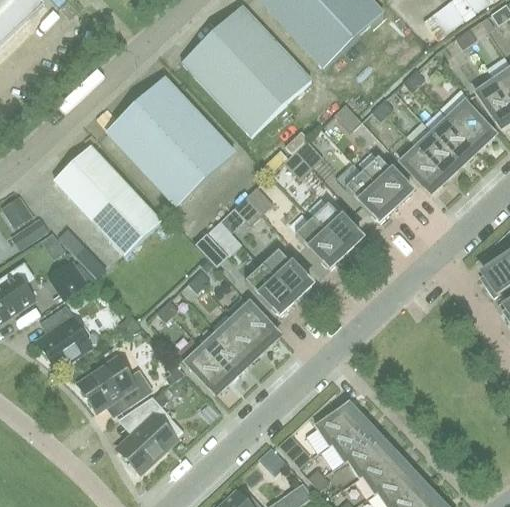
[(0,0),(0,46),(46,2),(44,0),(0,0)]
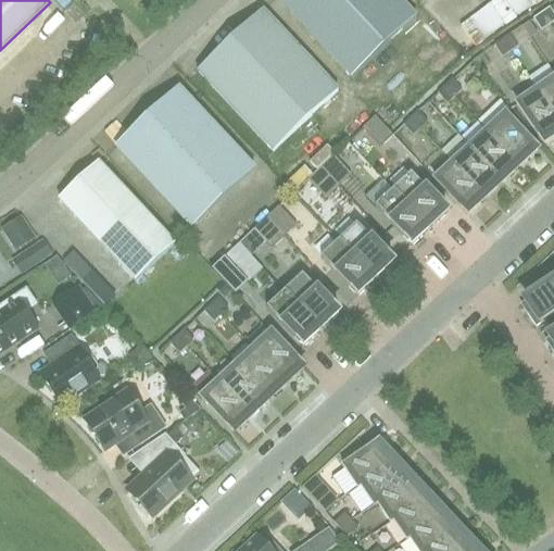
[(285,0),(353,74),(418,13),(406,0),(285,0)]
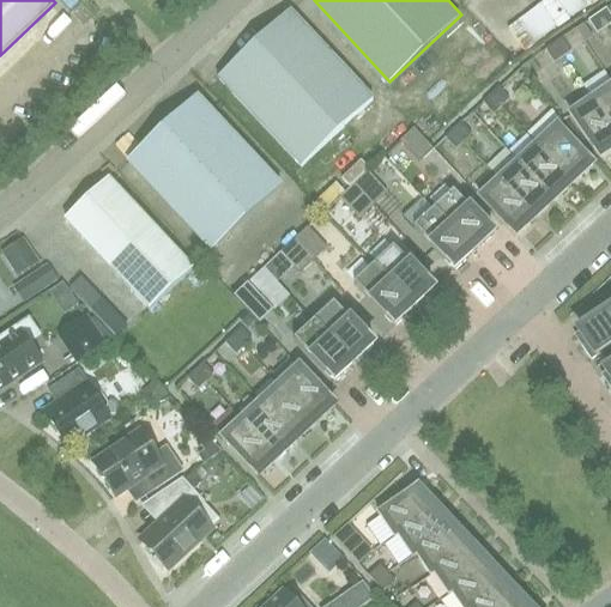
[(610,13),(605,5),(598,10),(606,23),(610,20),(610,13)]
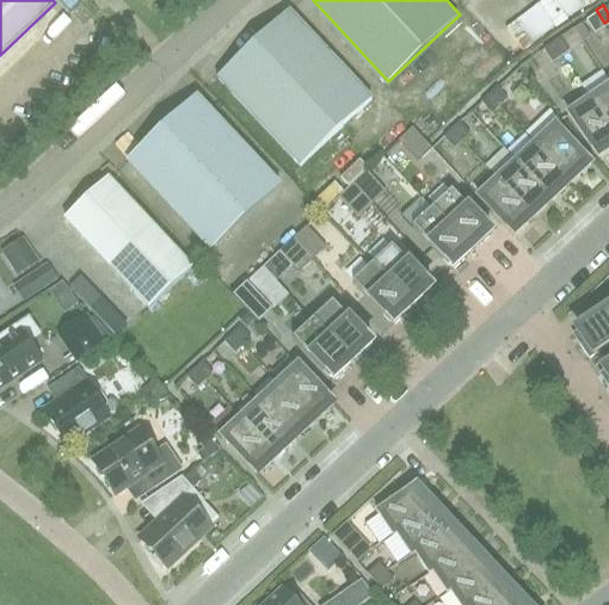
[(302,161),(373,96),(290,7),(220,73),(302,161)]
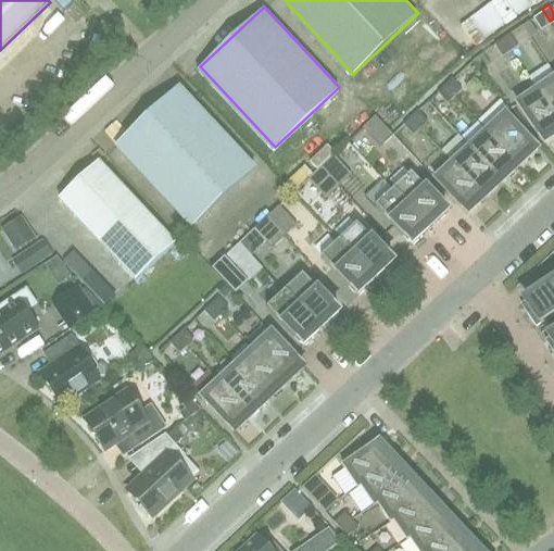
[(550,21),(542,9),(534,14),(543,26),(550,21)]
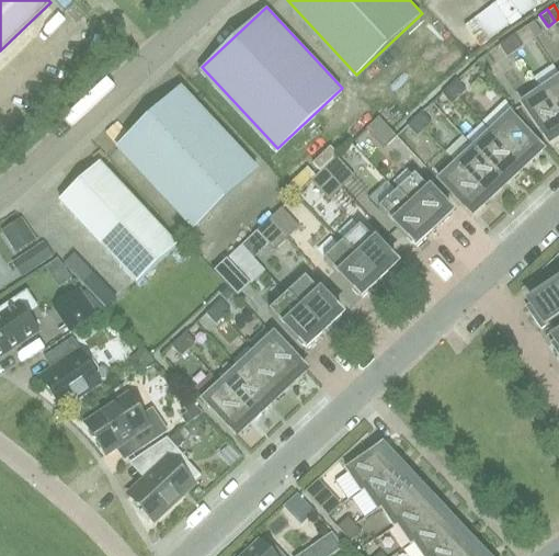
[(509,53),(525,42),(517,30),(501,41),(509,53)]
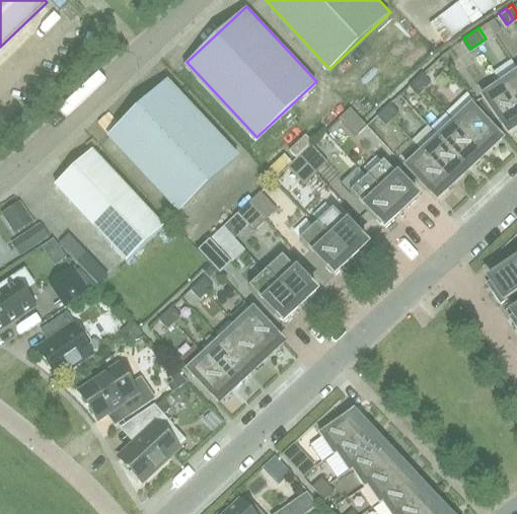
[(424,70),(410,82),(419,92),(433,79),(424,70)]
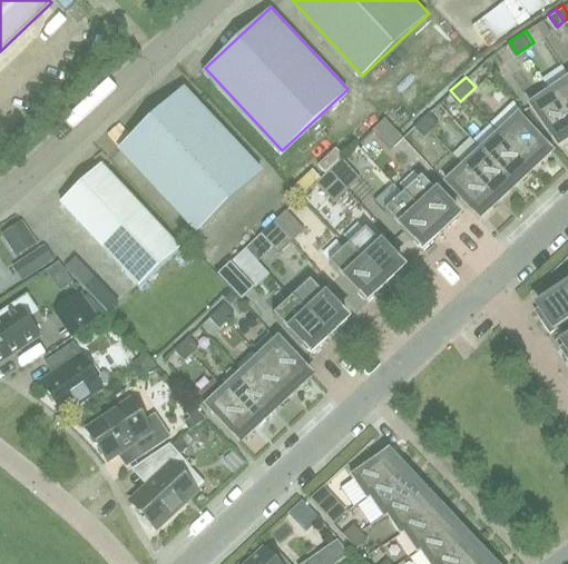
[(567,77),(552,88),(567,111),(567,77)]
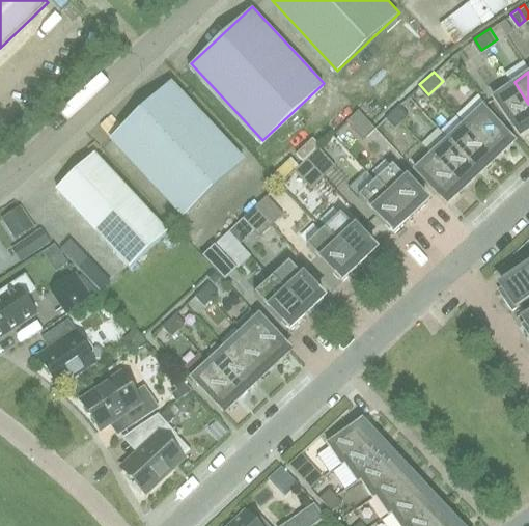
[(173,80),(112,137),(185,214),(245,157),(173,80)]
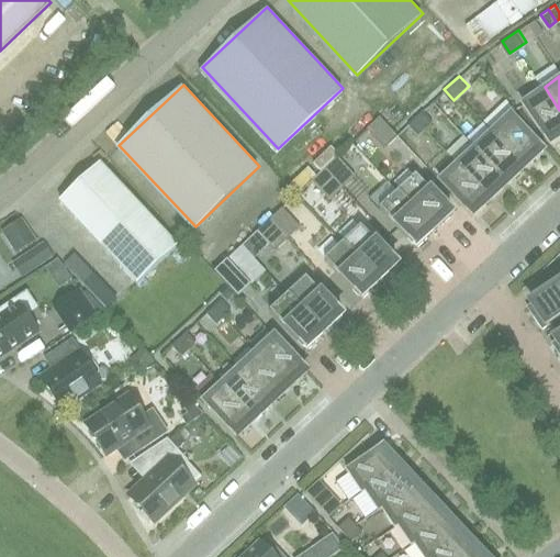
[(559,110),(545,87),(524,101),(551,140),(559,134),(559,110)]
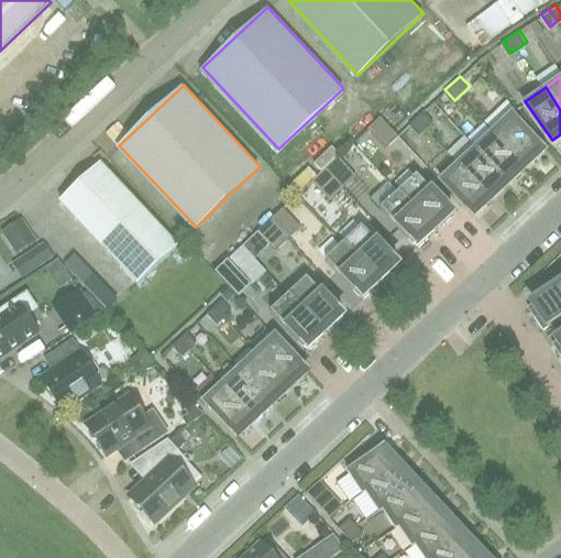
[(435,119),(425,108),(410,122),(420,132),(435,119)]
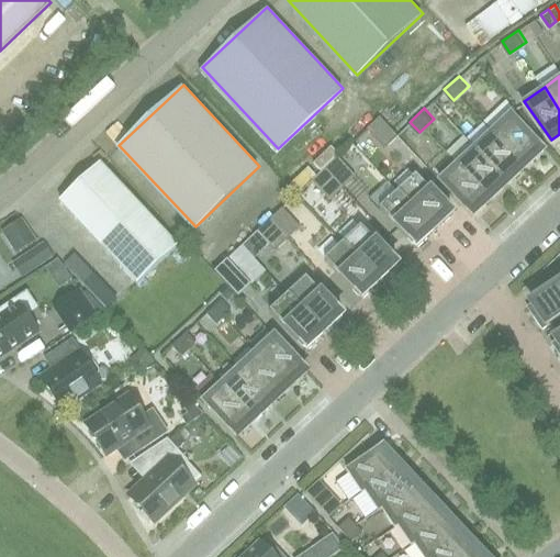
[(512,111),(494,127),(526,163),(545,146),(512,111)]
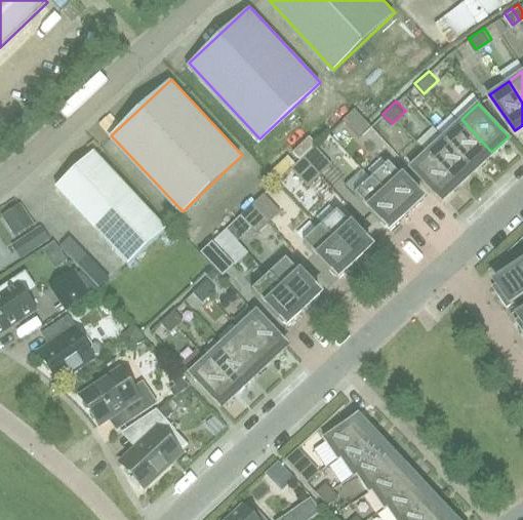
[(356,105),(344,117),(360,134),(372,123),(356,105)]
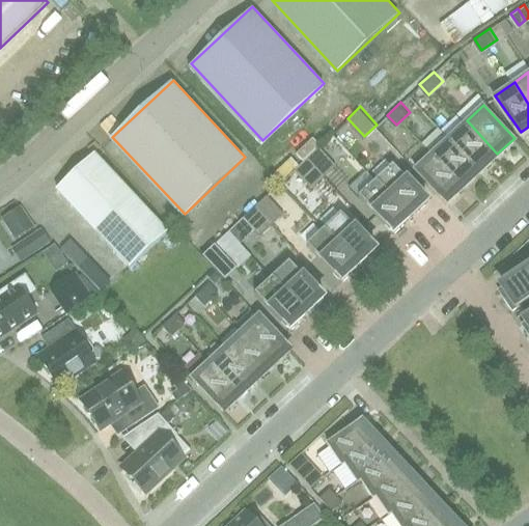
[(467,120),(450,136),(481,169),(497,154),(467,120)]
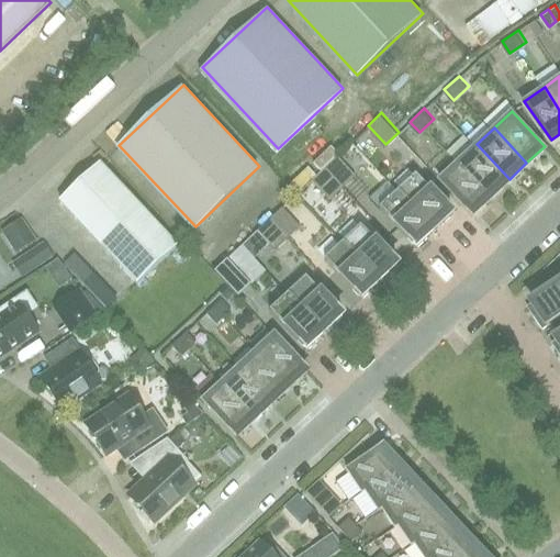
[(510,179),(477,144),(459,160),(492,196),(510,179)]
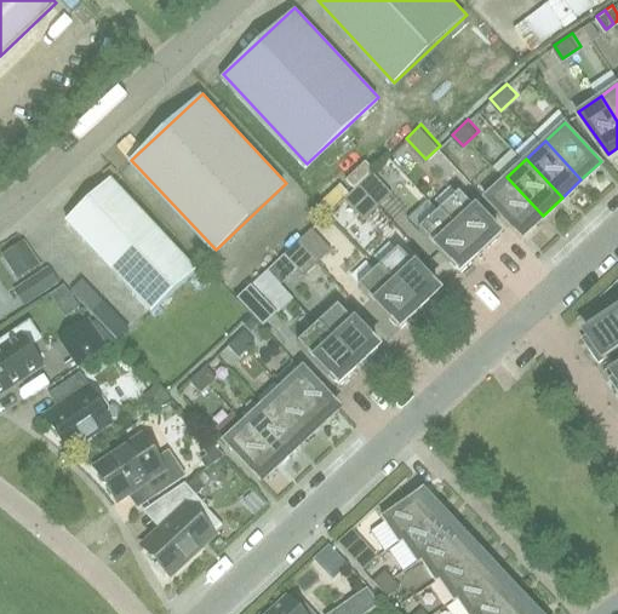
[(359,182),(379,202),(394,189),(373,168),(359,182)]
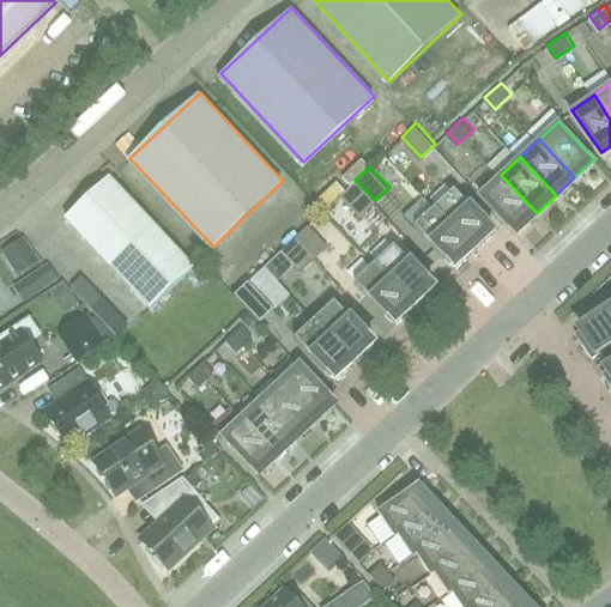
[(67,216),(151,304),(194,263),(110,175),(67,216)]
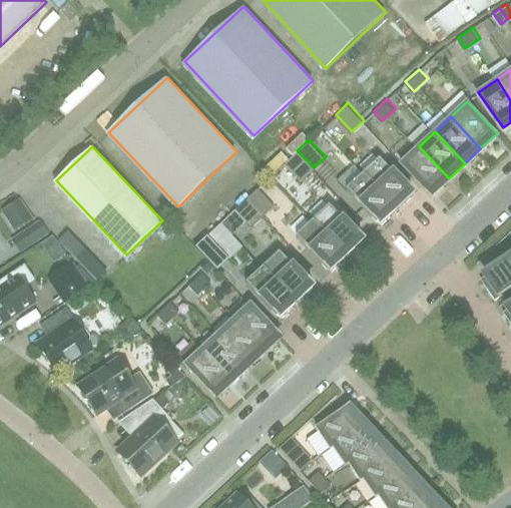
[(449,178),(419,146),(403,161),(432,193),(449,178)]
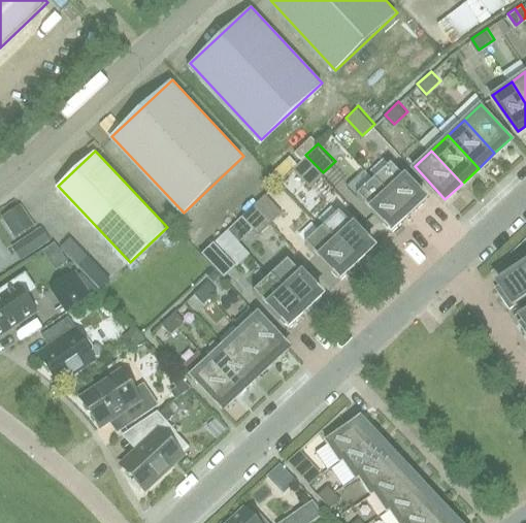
[(323,172),(305,155),(294,166),(310,184),(323,172)]
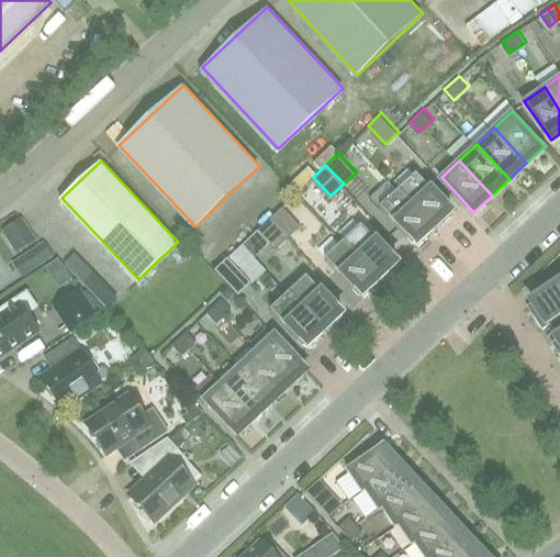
[(395,166),(374,186),(384,196),(405,177),(395,166)]
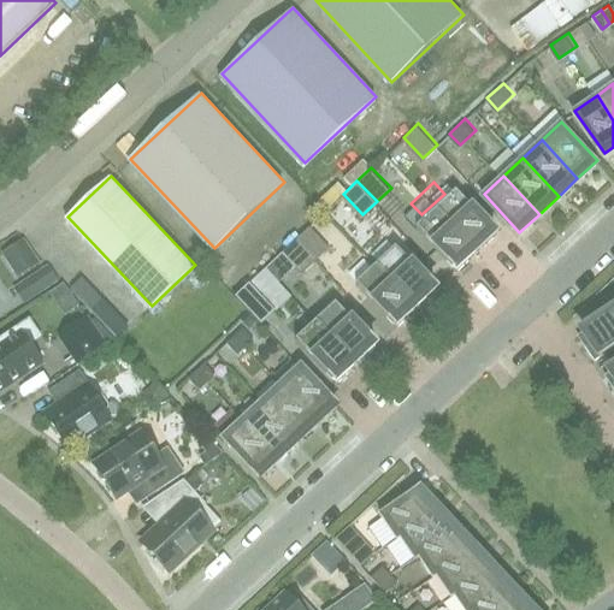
[(437,206),(477,248),(478,246),(479,247),(497,230),(458,188),(437,206)]
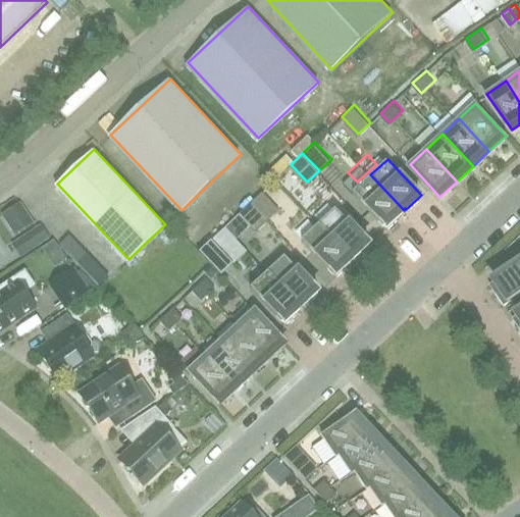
[(404,210),(370,174),(354,191),(387,226),(403,212),(402,211),(404,210)]
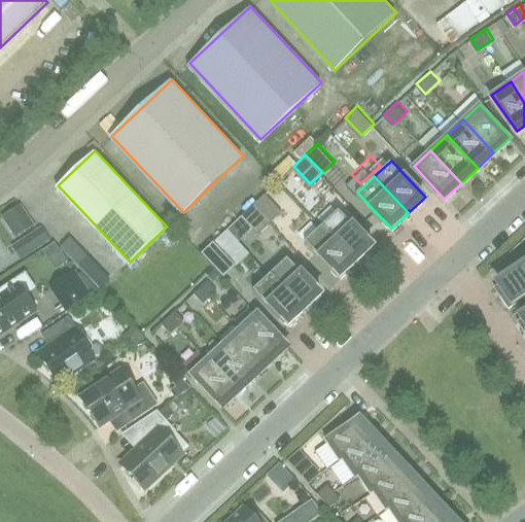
[(254,202),(271,220),(283,209),(266,190),(254,202)]
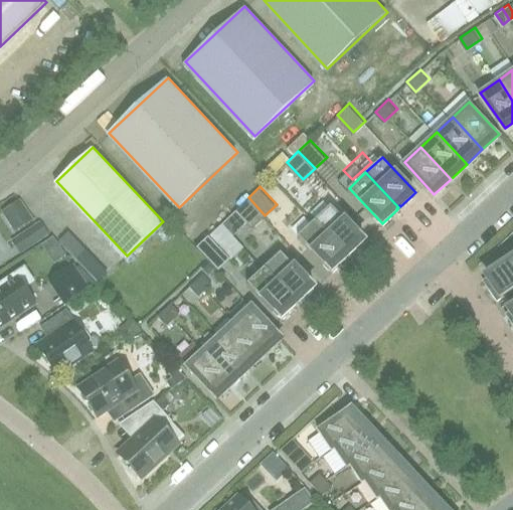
[(35,216),(21,195),(2,208),(16,229),(35,216)]
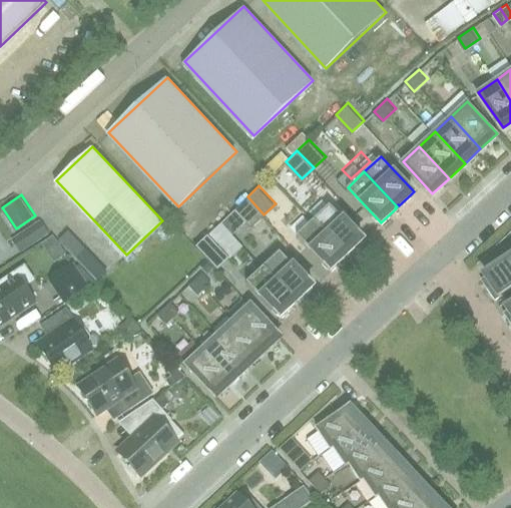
[(264,214),(247,196),(235,207),(252,225),(264,214)]
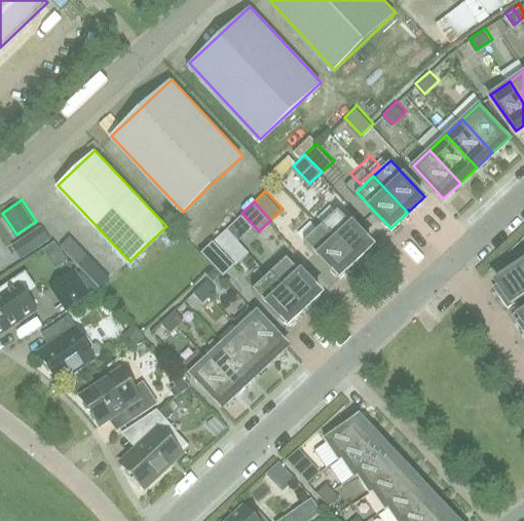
[(322,224),(356,259),(357,258),(358,259),(373,245),(339,208),(322,224)]
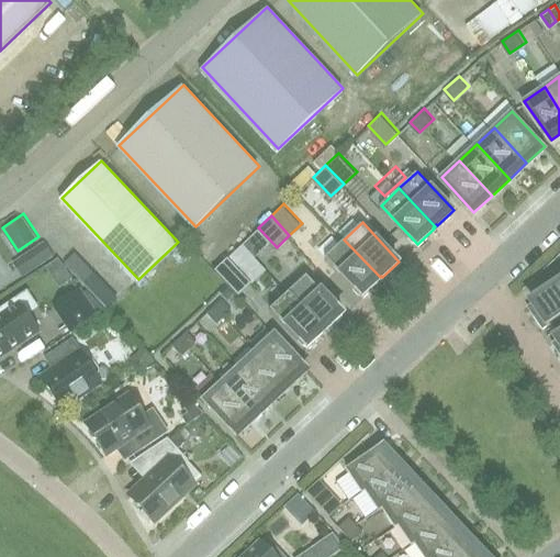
[(23,275),(55,253),(46,240),(14,260),(23,275)]
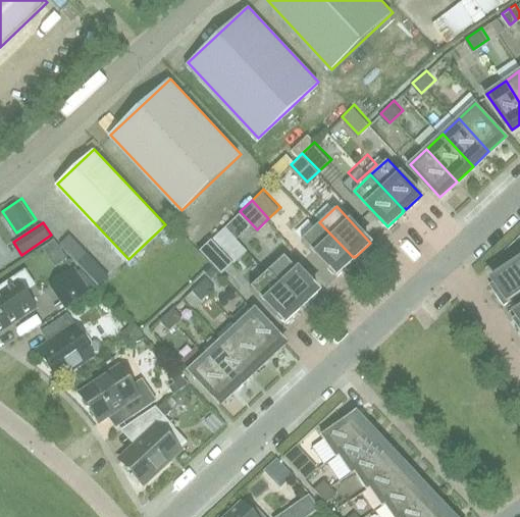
[(353,257),(319,222),(303,238),(336,274),(352,260),(351,259),(353,257)]
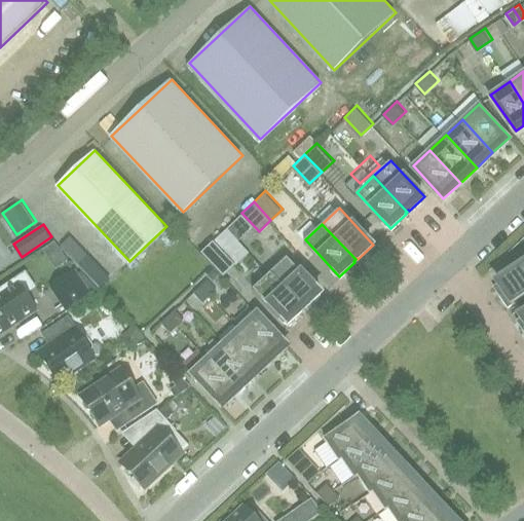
[(69,257),(55,237),(43,246),(57,265),(69,257)]
